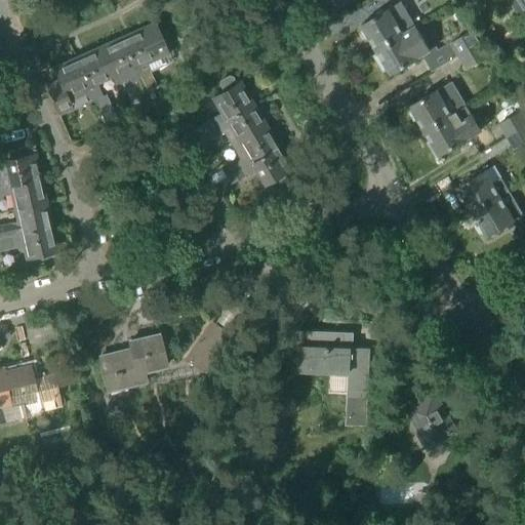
[(524,0),(510,0),(510,1),(519,15),(524,11),(524,0)]
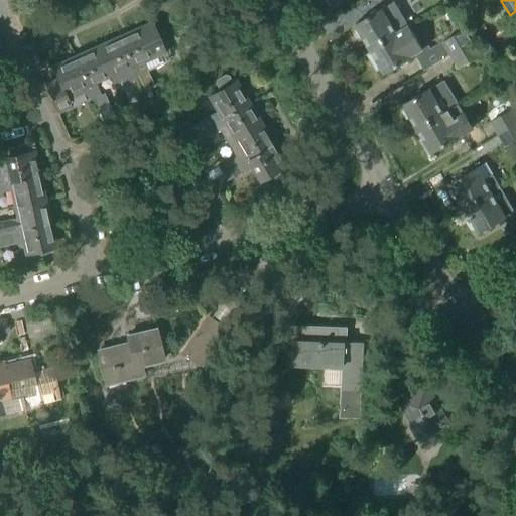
[(371,49),(397,33),(409,26),(395,2),(356,25),(358,28),(355,31),(360,39),(364,38),(371,49)]
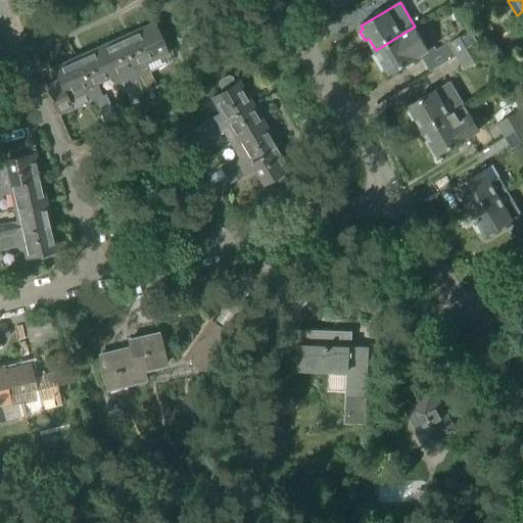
[(377,52),(373,55),(382,72),(387,69),(390,75),(417,58),(429,51),(415,27),(402,34),(376,50),(377,52)]
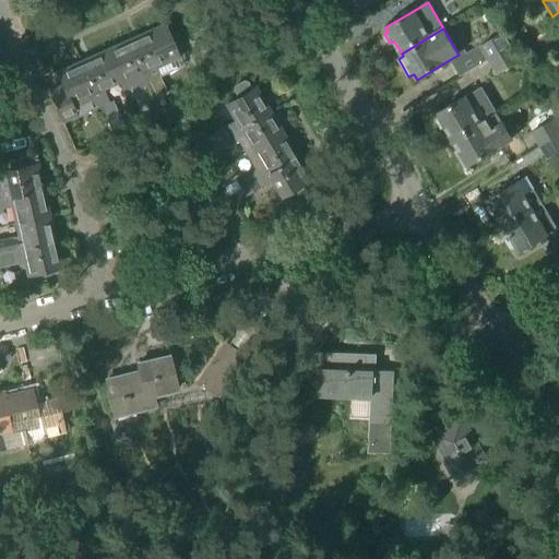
[(153,98),(162,94),(150,67),(166,59),(154,31),(130,42),(147,83),(146,84),(153,98)]
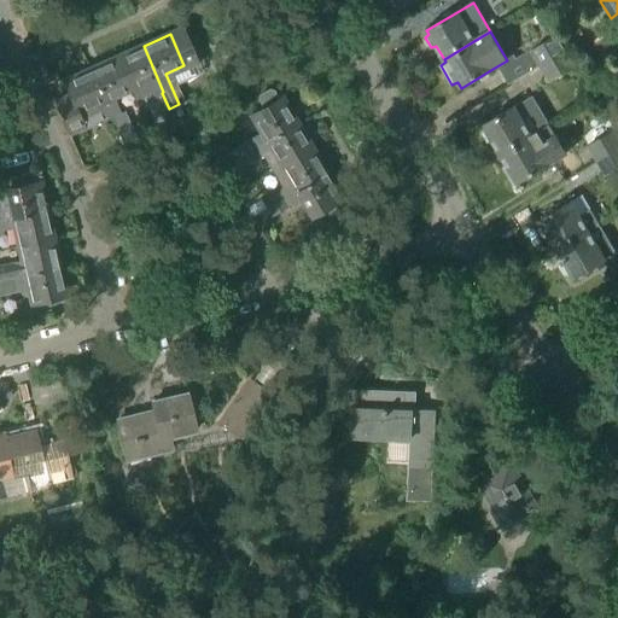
[(538,66),(567,50),(558,35),(530,52),(538,66)]
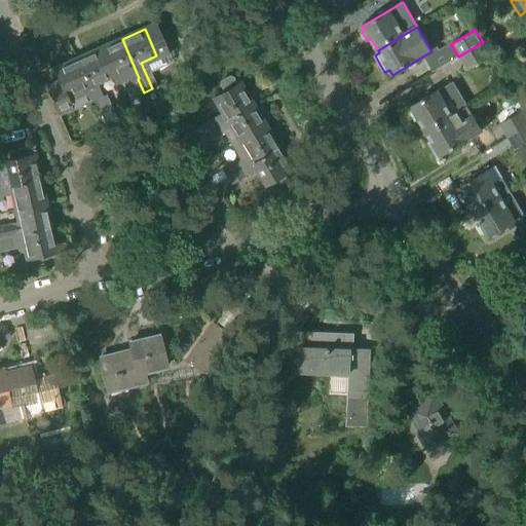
[(132,81),(138,79),(139,78),(122,39),(100,49),(111,75),(110,76),(115,87),(132,80),(132,81)]
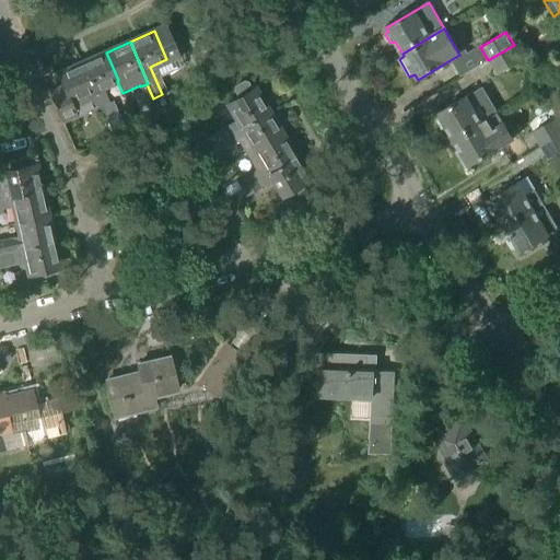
[(497,74),(523,59),(514,45),(488,60),(488,61),(466,74),(473,86),(494,72),(497,74)]
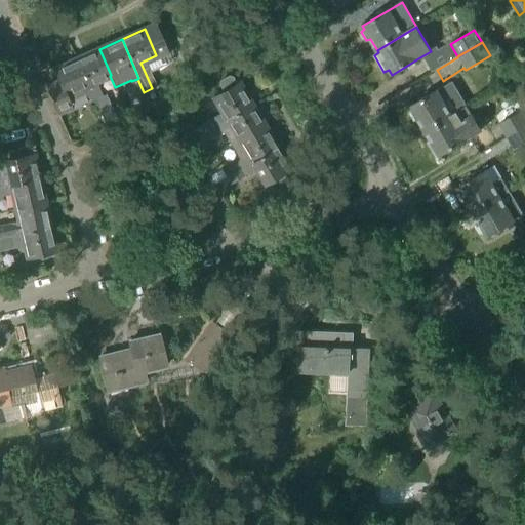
[(101,117),(110,113),(95,82),(110,76),(111,75),(99,49),(77,59),(94,98),(92,98),(101,117)]
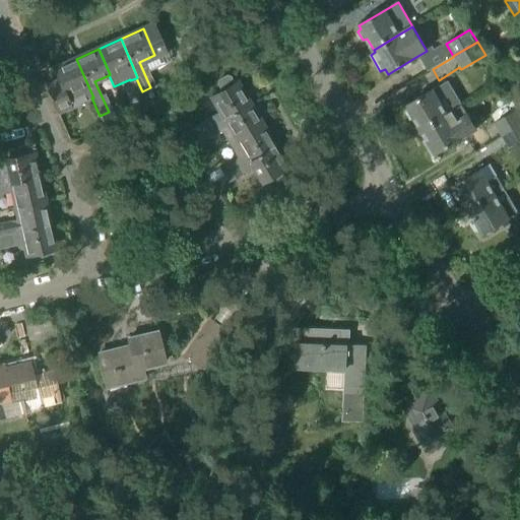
[(93,98),(76,59),(54,69),(59,80),(46,86),(58,114),(72,108),(66,94),(80,87),(86,101),(91,98),(93,98)]
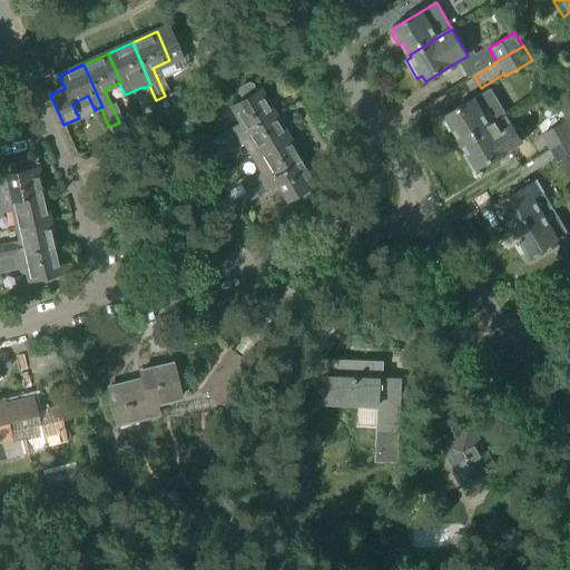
[(231,106),(227,108),(242,131),(272,112),(257,89),(231,106)]
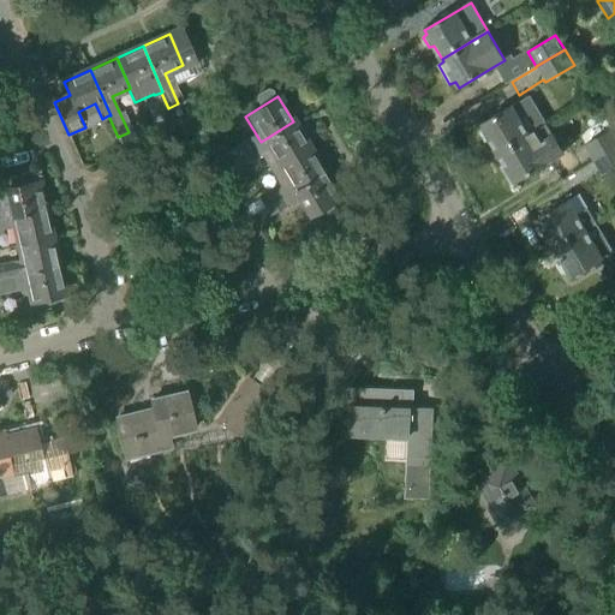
[(548,124),(531,96),(513,106),(482,125),(484,129),(481,132),(487,142),(490,141),(499,153),(548,124)]
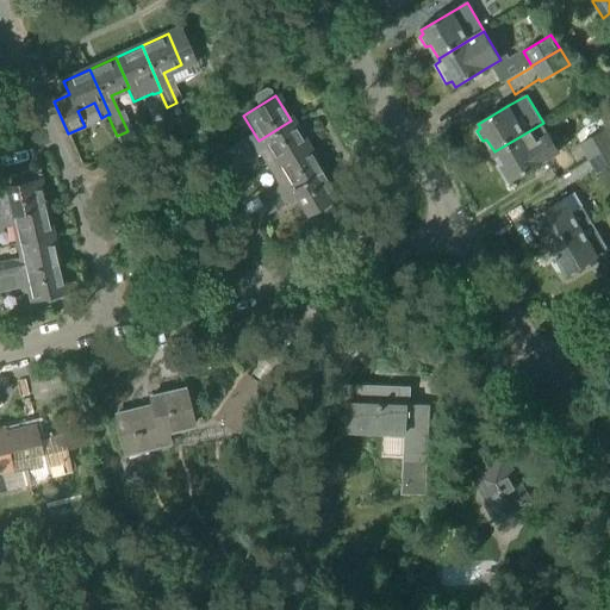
[(609,113),(607,107),(597,112),(607,126),(609,124),(609,113)]
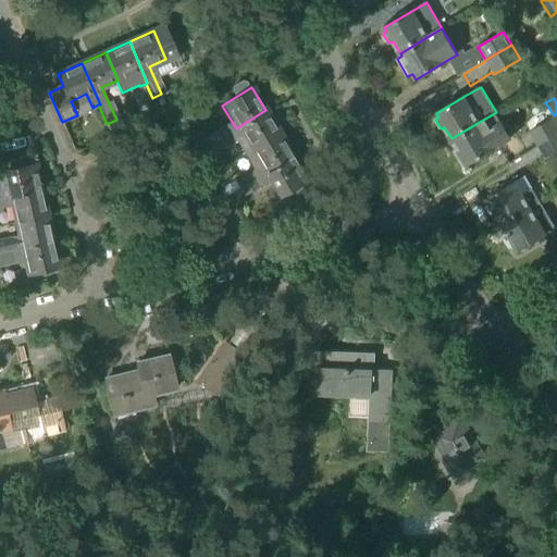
[(176,101),(165,106),(171,120),(182,115),(176,101)]
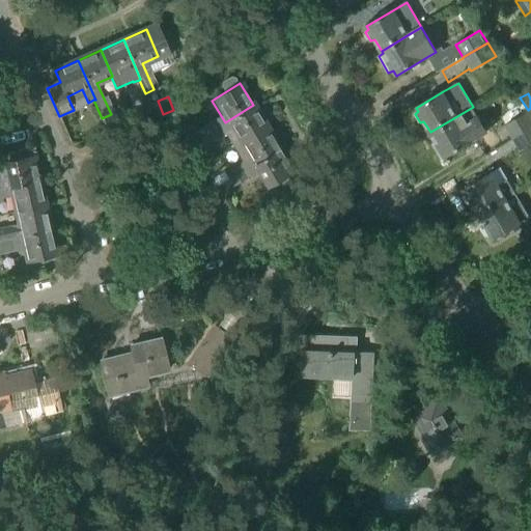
[(148,124),(158,120),(149,101),(140,105),(148,124)]
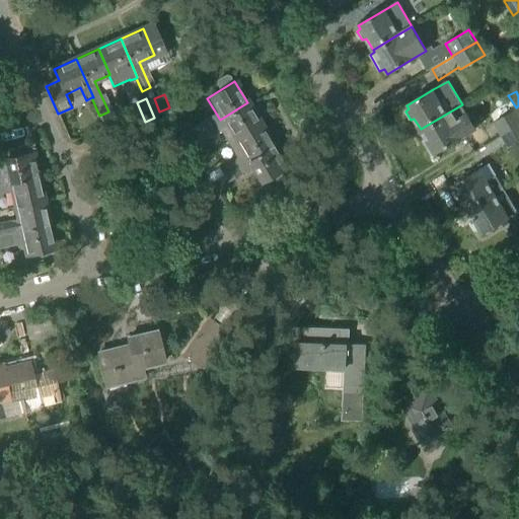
[(215,131),(219,129),(228,143),(260,124),(247,102),(220,120),(211,125),(212,126),(215,131)]
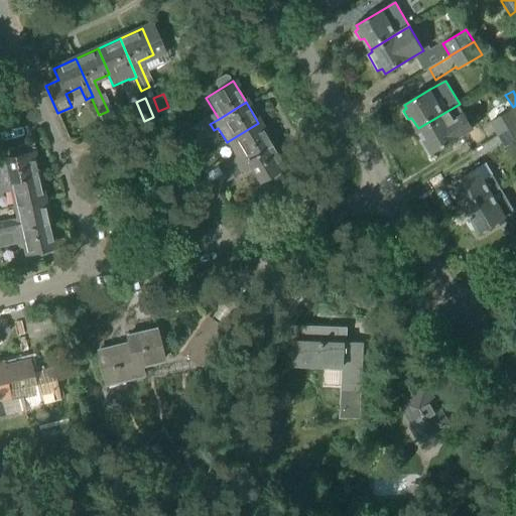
[(432,153),(474,128),(460,104),(418,128),(424,139),(421,142),(429,154),(432,152),(432,153)]
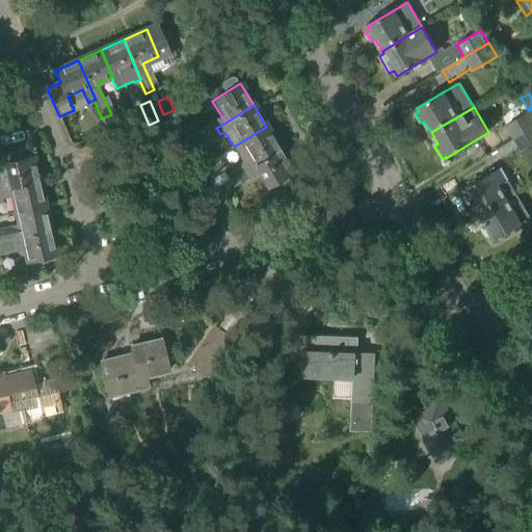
[(512,139),(531,127),(531,115),(530,112),(505,127),(512,139)]
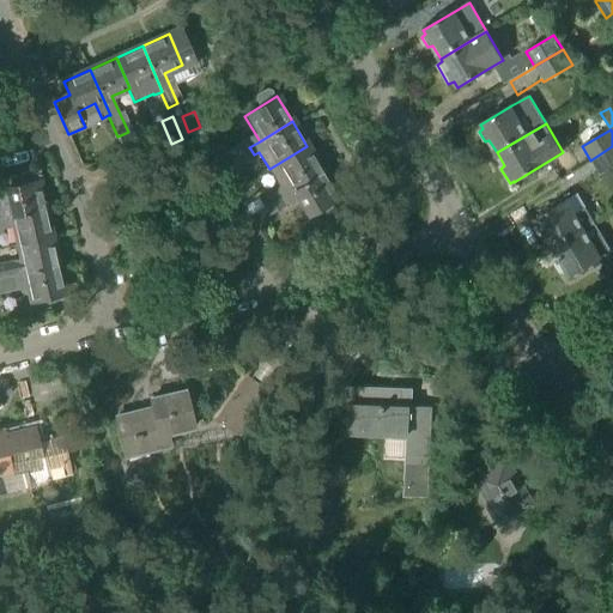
[(218,156),(218,157),(223,165),(238,156),(250,149),(249,147),(246,140),(218,156)]
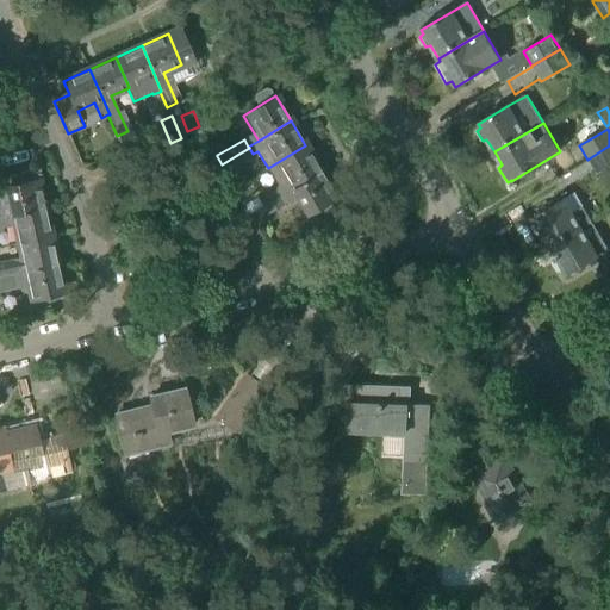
[(321,169),(305,145),(268,168),(279,185),(259,197),(263,205),(278,195),(296,185),(321,169)]
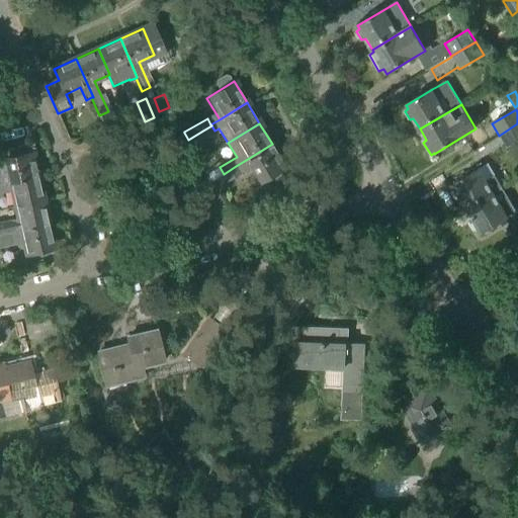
[(507,150),(517,143),(517,123),(499,136),(507,150)]
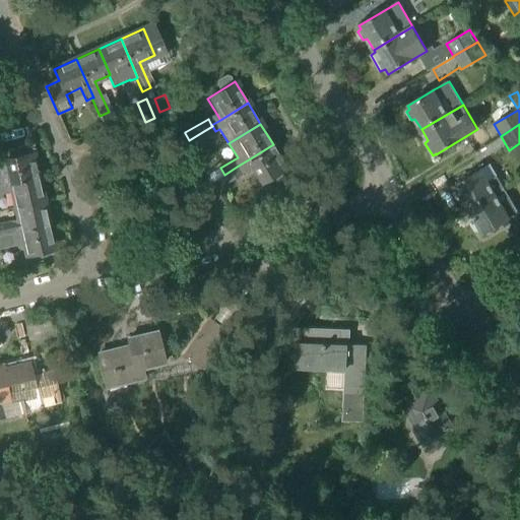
[(193,150),(207,141),(202,132),(189,140),(188,140),(193,150)]
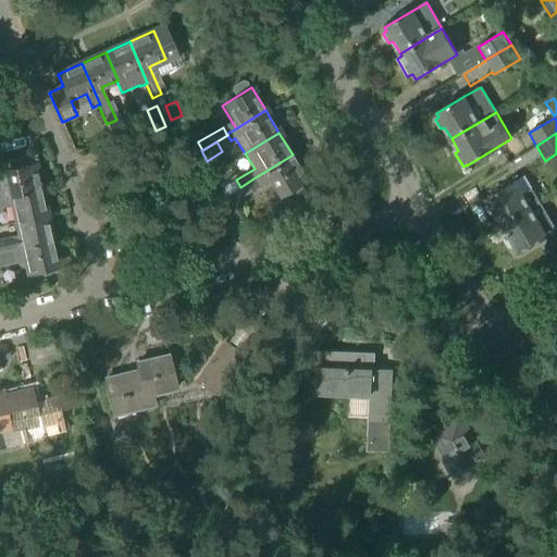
[(293,155),(270,169),(254,178),(240,187),(245,194),(271,178),(281,194),(292,187),(295,193),(300,194),(308,188),(309,185),(306,178),(307,178),(293,155)]
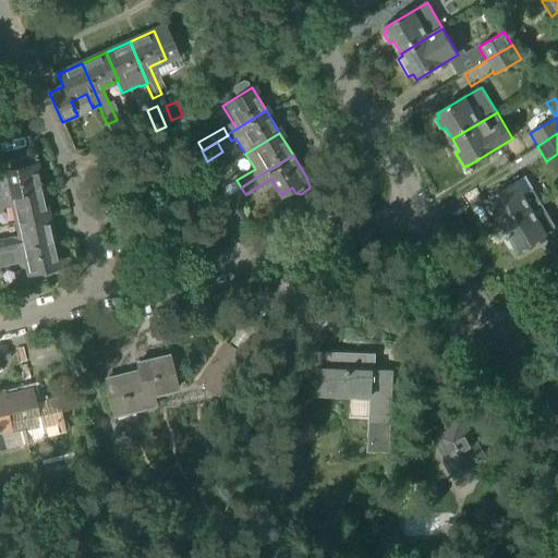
[(0,199),(40,191),(35,165),(0,172),(0,199)]
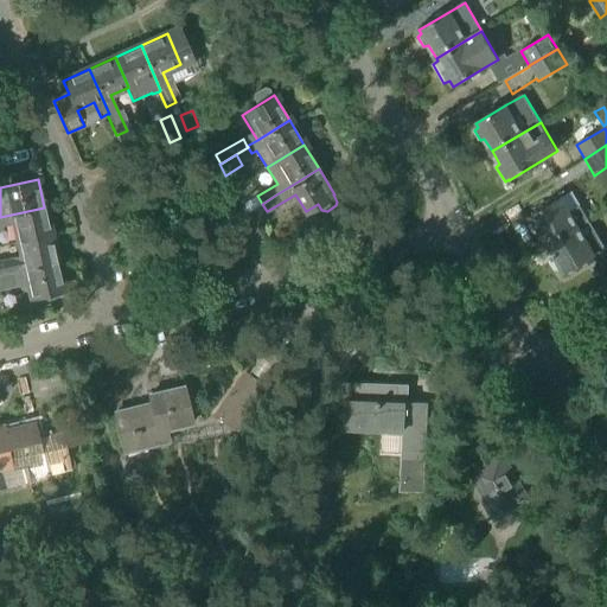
[(570,213),(562,198),(530,217),(534,222),(530,224),(535,234),(540,232),(548,246),(588,221),(580,208),(570,213)]
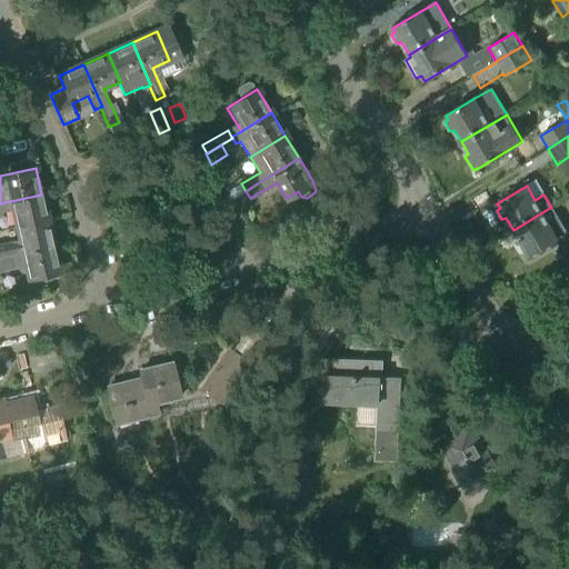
[(48,220),(41,195),(0,203),(0,212),(13,210),(18,228),(48,220)]
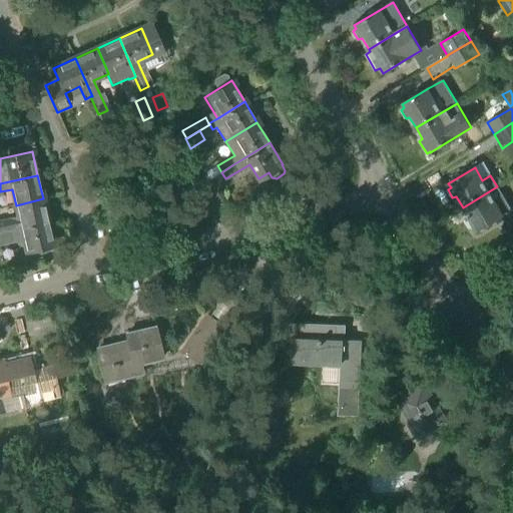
[(477,231),(503,215),(511,210),(497,186),(463,207),(469,218),(466,220),(471,228),(475,227),(477,231)]
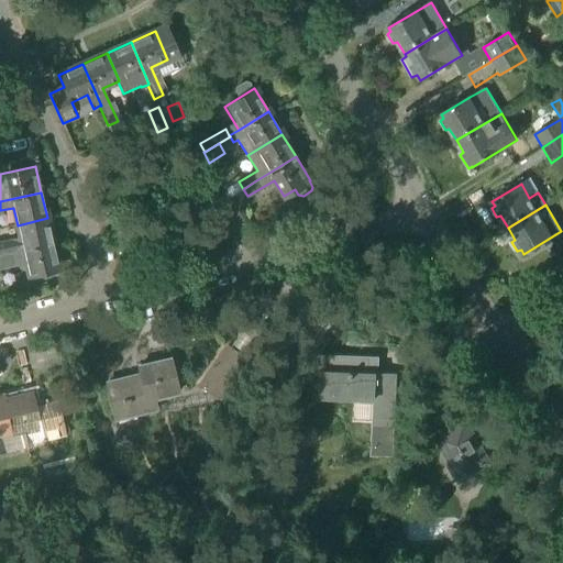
[(0,255),(53,244),(47,218),(18,225),(22,242),(0,246),(0,255)]
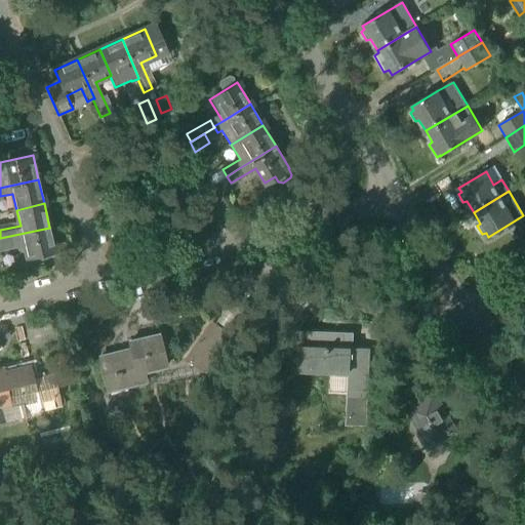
[(55,252),(49,228),(0,238),(0,252),(25,247),(28,258),(55,252)]
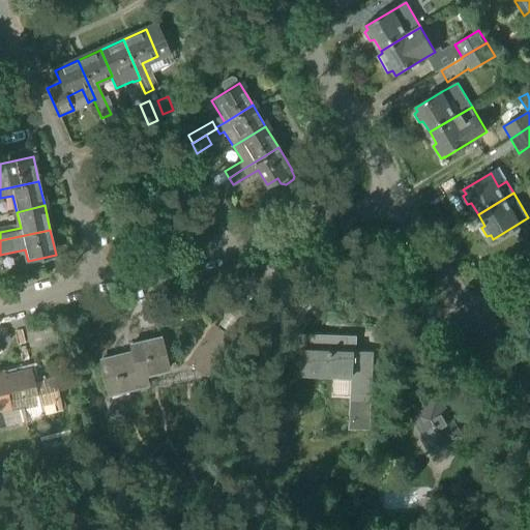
[(214,326),(188,364),(206,376),(232,339),(214,326)]
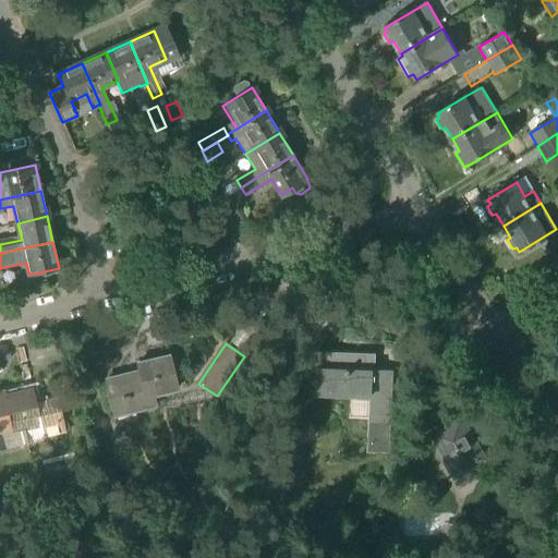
[(251,372),(264,380),(278,361),(266,352),(251,372)]
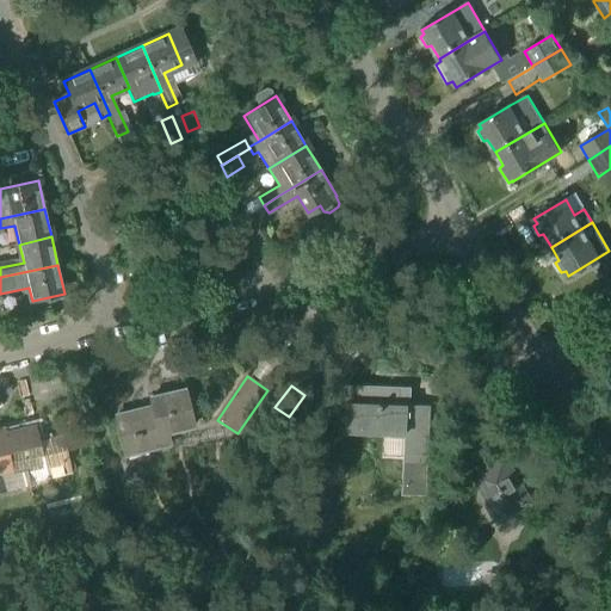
[(350,414),(346,414),(346,419),(349,419),(349,436),(409,437),(408,462),(429,463),(431,406),(401,406),(402,389),(347,388),(347,405),(351,405),(350,414)]
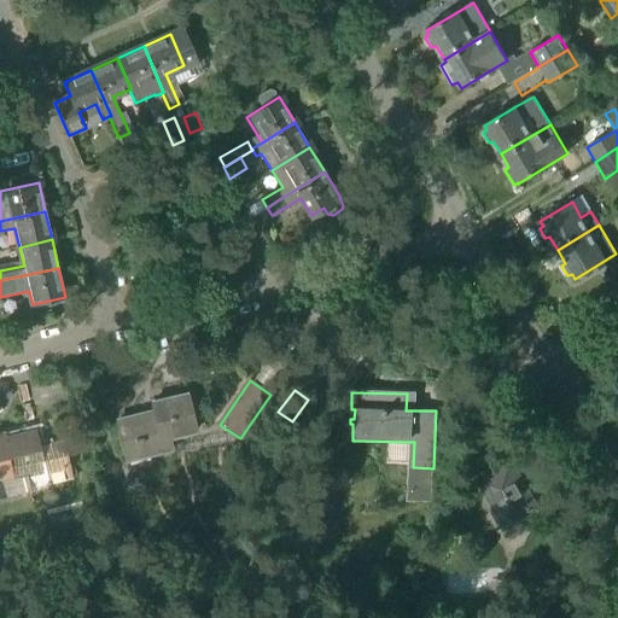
[(128,460),(172,449),(169,437),(196,430),(186,394),(153,402),(156,412),(118,421),(128,460)]
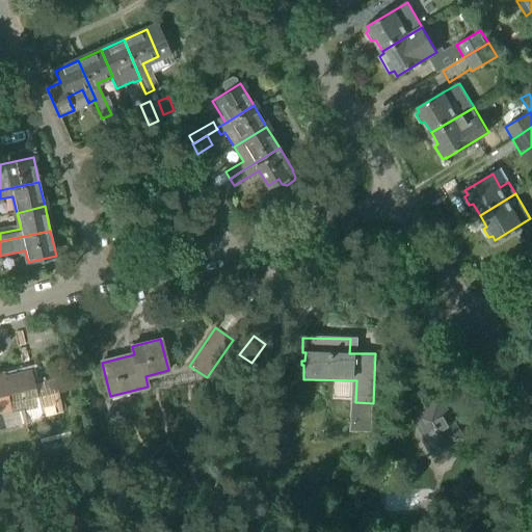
[(408,375),(409,361),(396,361),(396,374),(408,375)]
